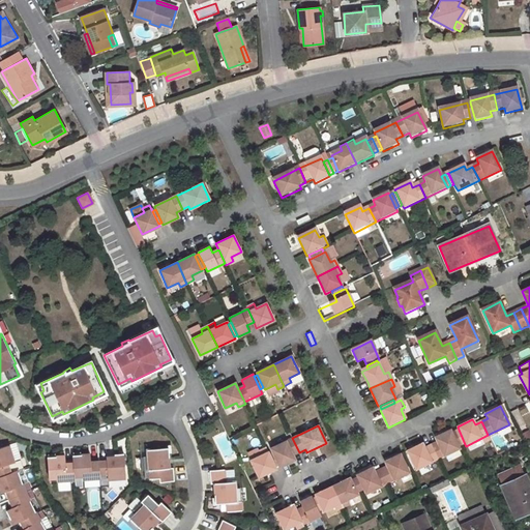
[(459,430),(454,431),(462,445),(465,444),(459,430)]
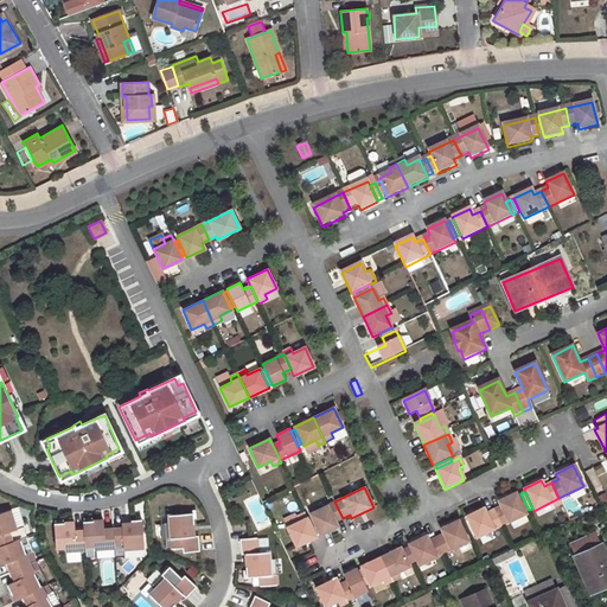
[(500,506),(493,510),(502,526),(526,513),(525,512),(517,496),(516,493),(498,502),(500,506)]
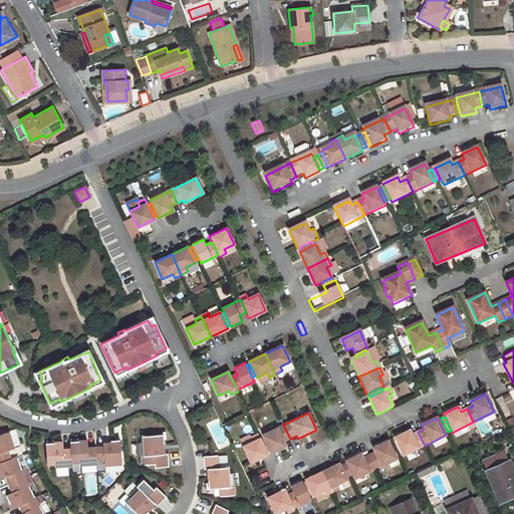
[(441,418),(438,420),(445,434),(448,432),(441,418)]
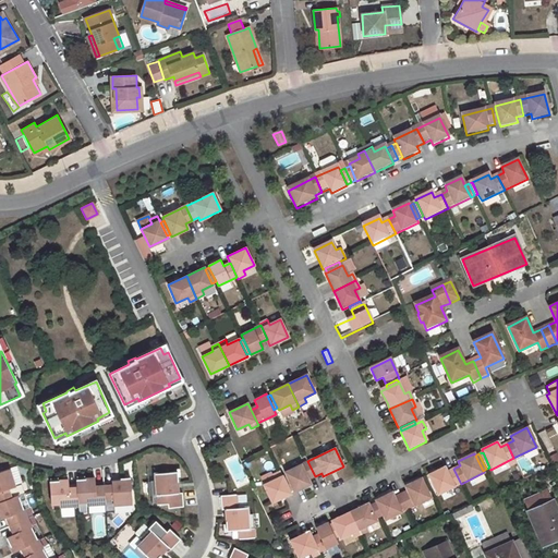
[(293,490),(294,492),(301,488),(311,484),(308,480),(315,476),(307,461),(284,472),(287,476),(293,490)]
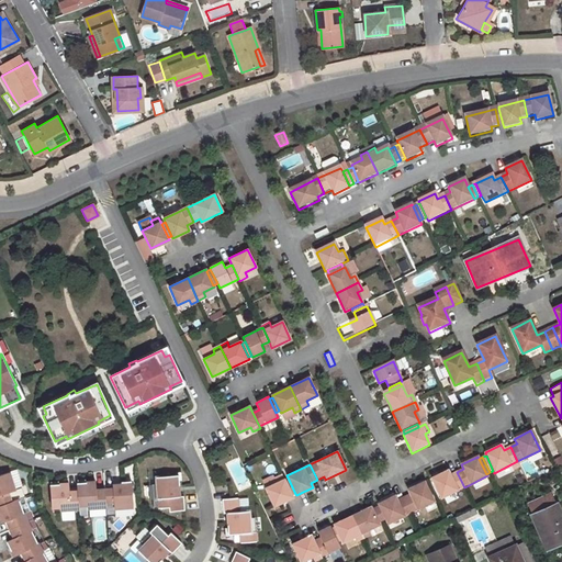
[(448,471),(431,479),(441,498),(464,487),(457,472),(450,475),(448,471)]
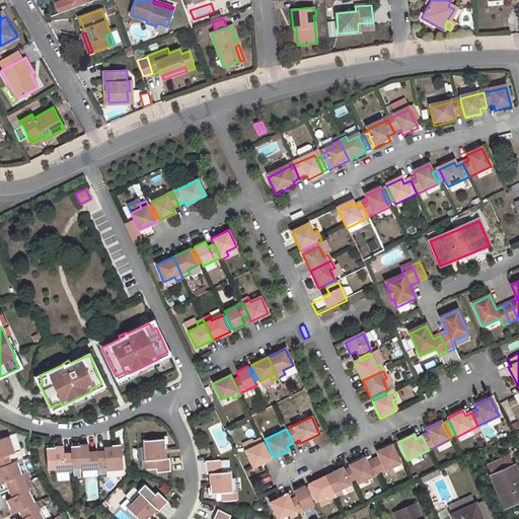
[(8,436),(0,438),(0,466),(16,460),(22,459),(19,450),(13,452),(8,436)]
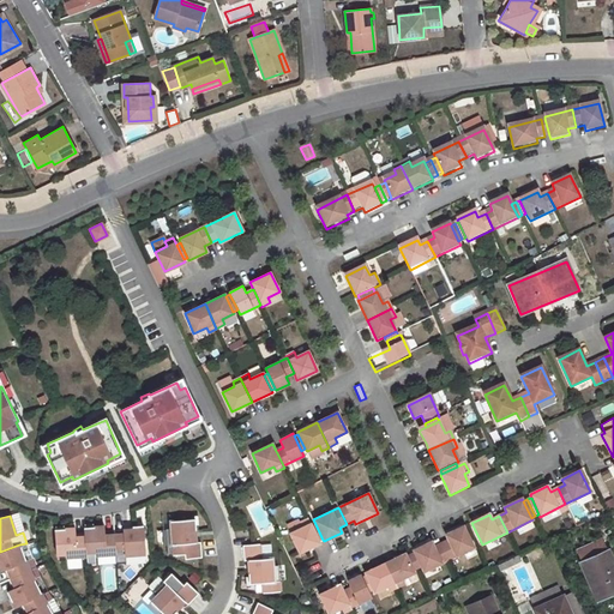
[(185,555),(185,559),(202,558),(200,542),(196,543),(194,530),(196,530),(194,519),(170,522),(170,529),(166,530),(168,557),(185,555)]
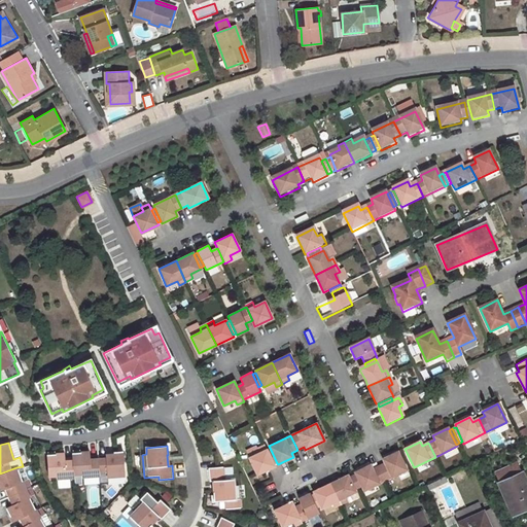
[(249,458),(257,475),(268,469),(275,466),(274,464),(268,451),(265,446),(257,449),(259,453),(249,458)]
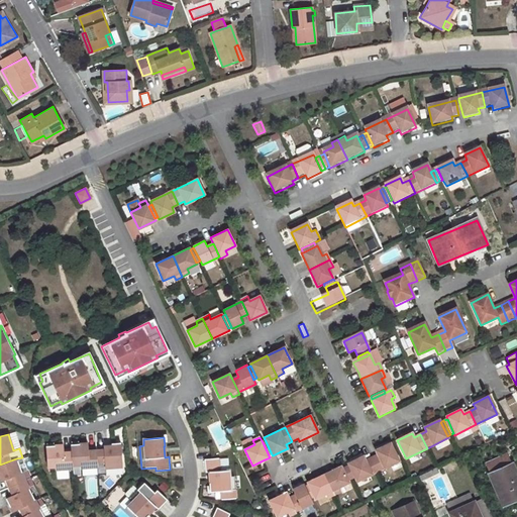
[(266,441),(263,442),(269,455),(272,454),(266,441)]
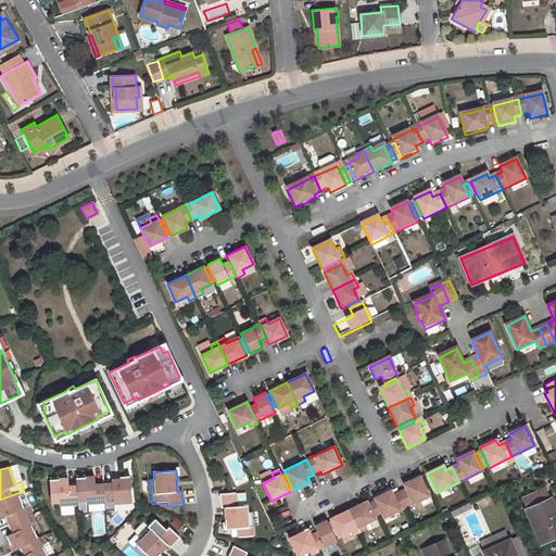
[(113,503),(131,502),(129,476),(119,477),(119,479),(103,481),(103,484),(104,502),(104,510),(114,510),(113,503)]
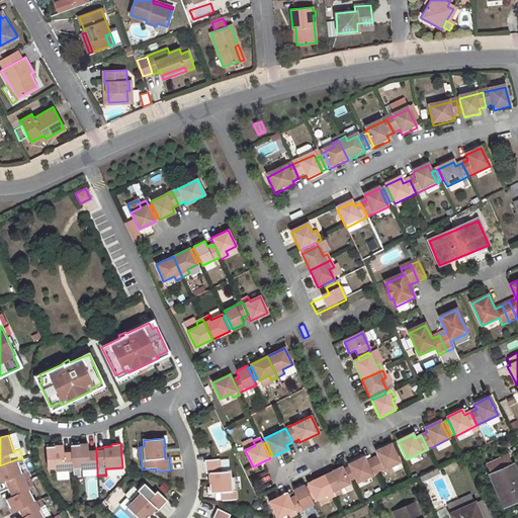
[(80,468),(97,467),(96,451),(88,451),(88,448),(87,444),(78,444),(72,445),(71,445),(71,449),(71,452),(72,466),(80,465),(80,468)]
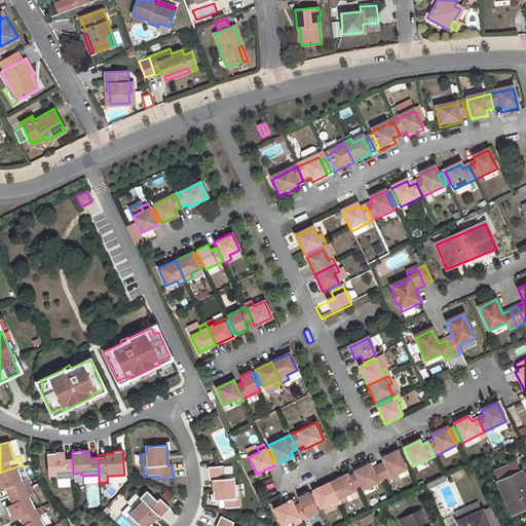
[(384,462),(378,465),(384,480),(406,470),(397,451),(382,458),(384,462)]
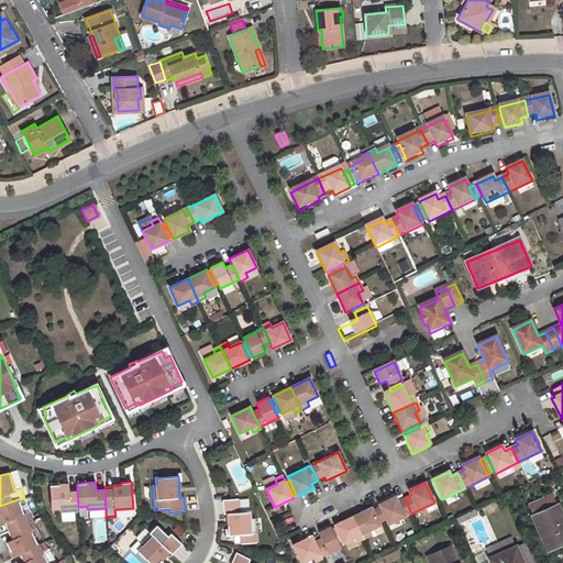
[(51,486),(50,486),(51,508),(61,508),(61,511),(62,521),(75,520),(74,510),(78,510),(78,507),(77,492),(69,493),(68,489),(68,484),(58,485),(51,486)]
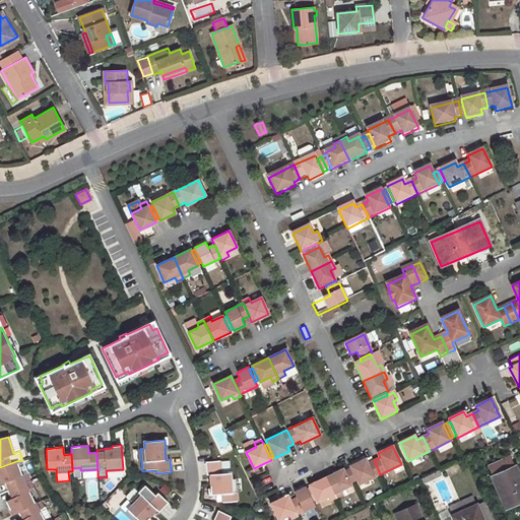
[(519,476),(511,456),(488,466),(506,506),(519,500),(519,476)]
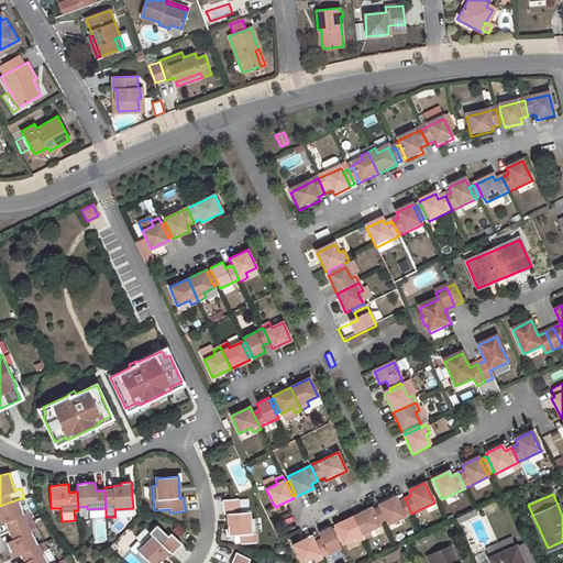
[(395,497),(379,505),(379,506),(386,520),(388,525),(411,514),(405,498),(398,501),(395,497)]
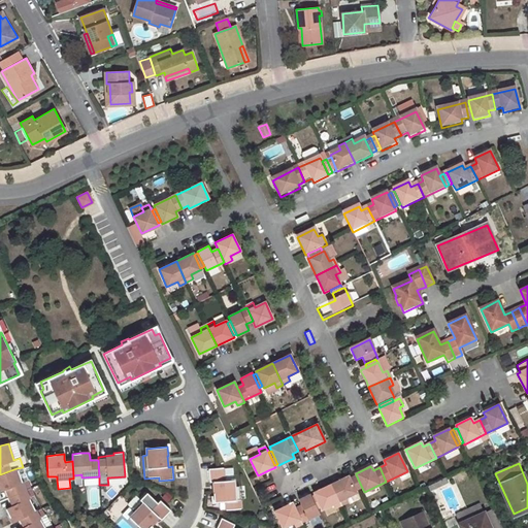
[(0,474),(0,491),(3,490),(6,489),(9,497),(25,491),(31,488),(28,482),(23,484),(17,468),(0,474)]
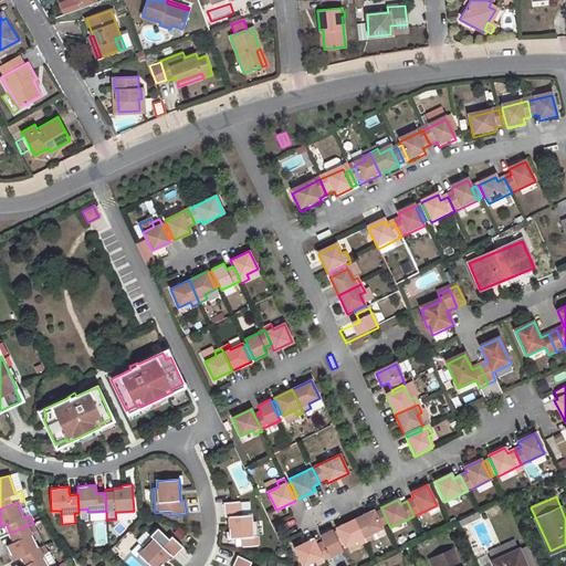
[(243,547),(259,546),(257,522),(252,522),(252,515),(241,516),(240,503),(224,503),(226,517),(230,517),(231,530),(230,530),(231,538),(242,538),(243,547)]
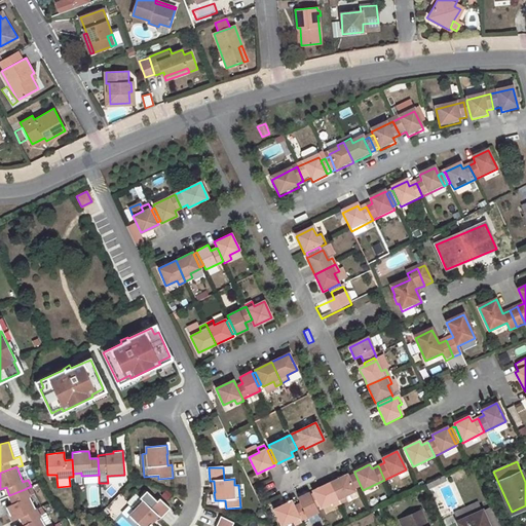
[(354,473),(351,475),(358,488),(361,486),(354,473)]
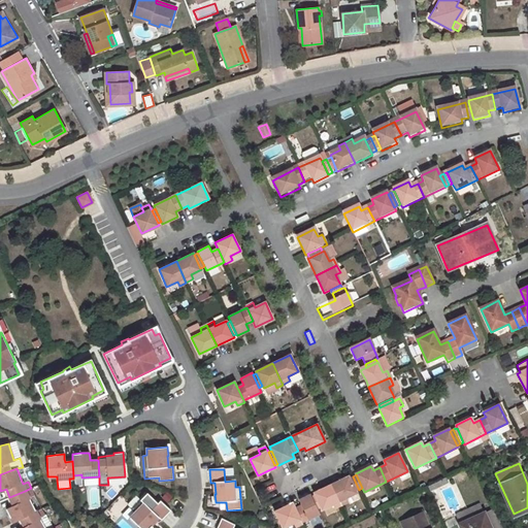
[(349,476),(331,485),(341,505),(349,502),(347,498),(357,493),(356,491),(350,477),(349,476)]
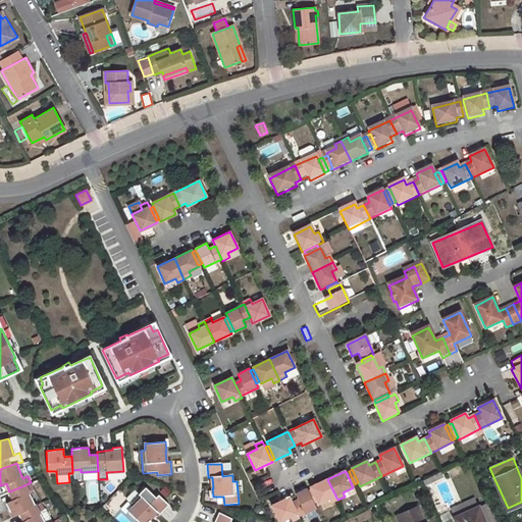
[(349,471),(346,472),(352,485),(355,484),(349,471)]
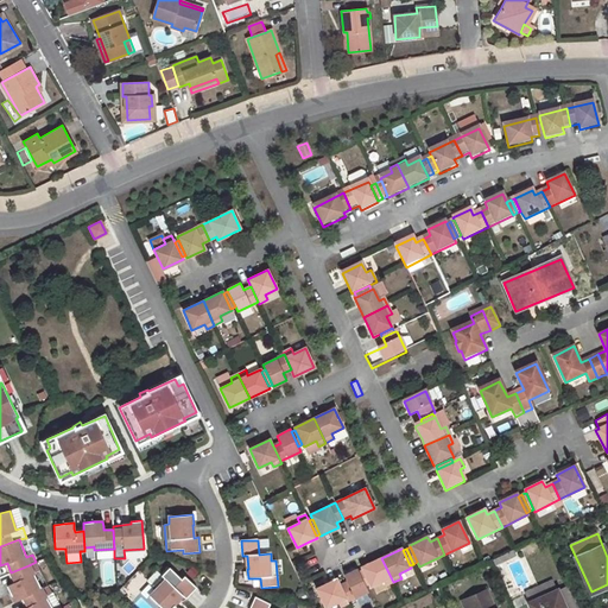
[(381,558),(361,568),(362,569),(369,584),(371,587),(382,581),(386,586),(393,582),(381,558)]
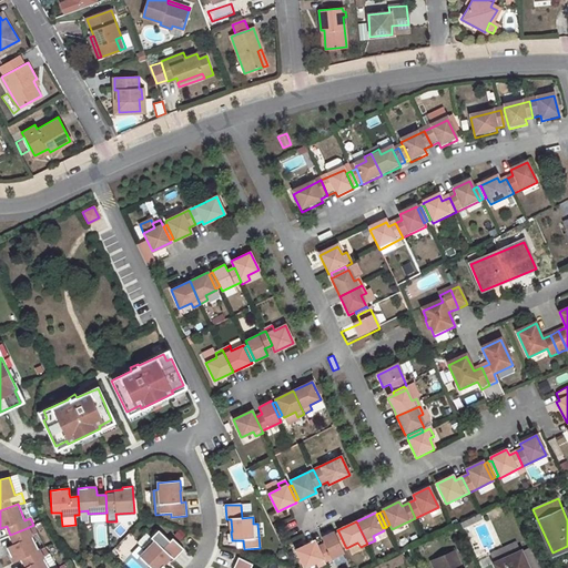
[(27,528),(10,535),(14,544),(11,545),(6,547),(13,563),(18,560),(21,558),(39,550),(31,535),(37,533),(33,525),(27,528)]
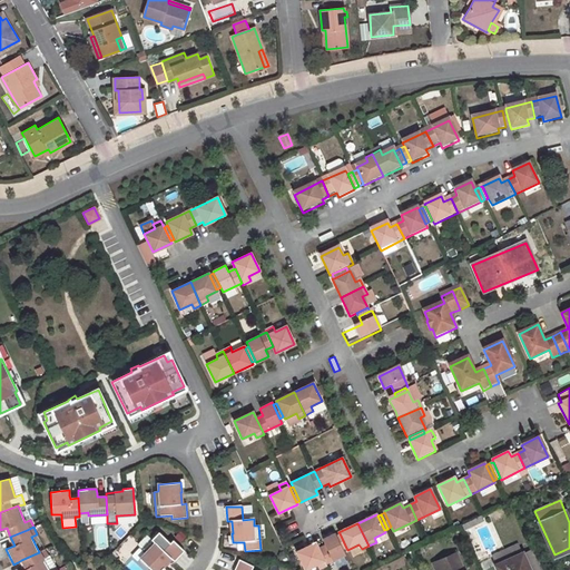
[(145,554),(140,559),(151,569),(160,569),(164,568),(163,567),(172,559),(174,561),(184,551),(173,540),(169,543),(158,532),(141,551),(145,554)]
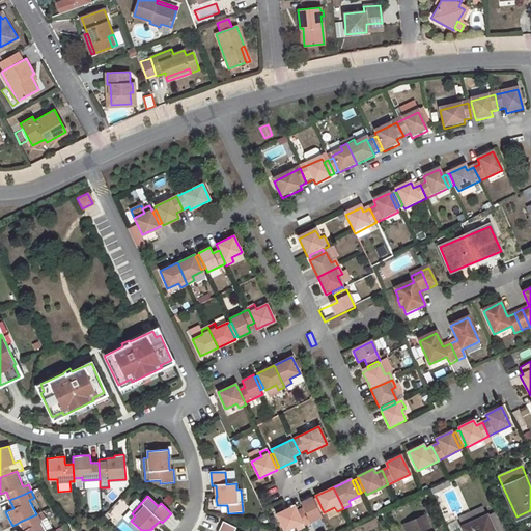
[(316,497),(313,499),(319,512),(323,510),(316,497)]
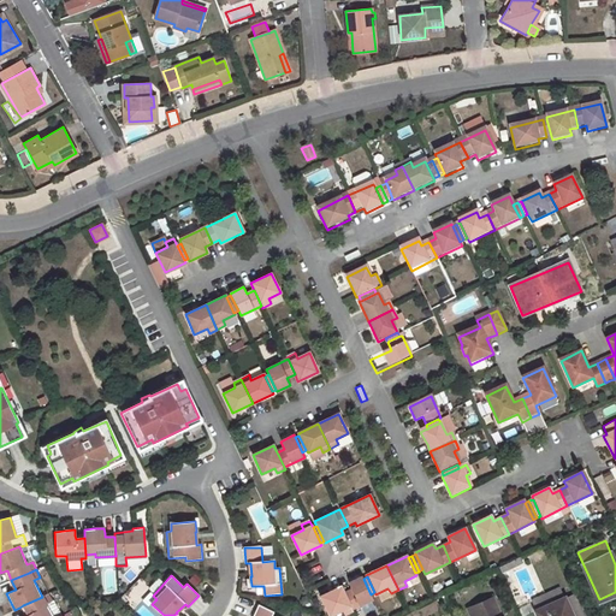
[(353,591),(344,594),(351,609),(373,599),(371,594),(363,579),(362,578),(349,584),(353,591)]
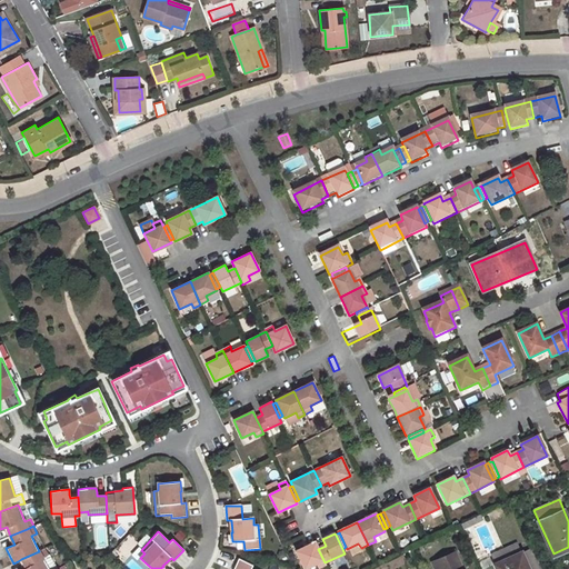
[(316,542),(296,551),(305,568),(316,563),(318,568),(326,565),(325,562),(318,549),(316,542)]
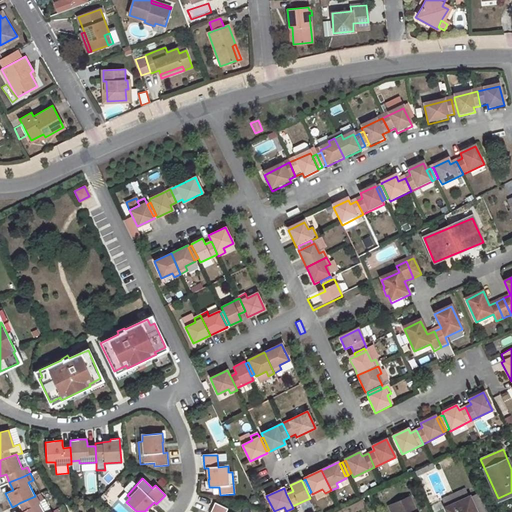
[(442,499),(446,507),(468,497),(465,488),(442,499)]
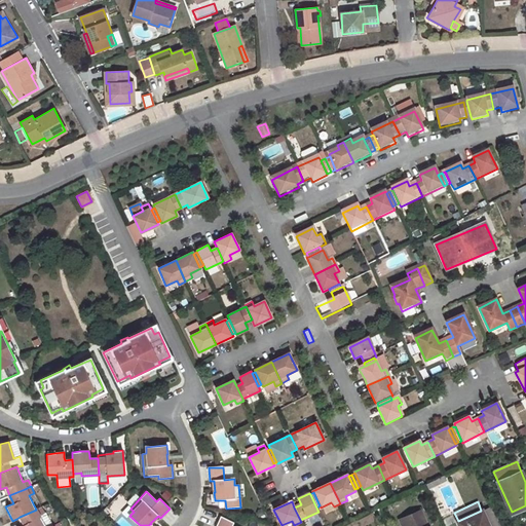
[(22,525),(44,525),(39,517),(44,514),(41,506),(36,510),(20,517),(24,525),(22,525)]
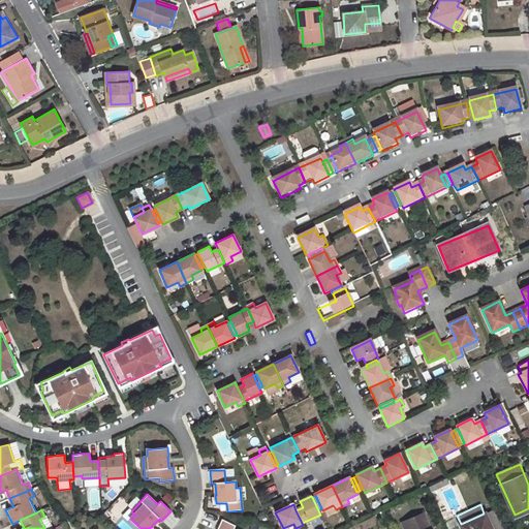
[(460,524),(462,528),(492,528),(485,512),(484,514),(461,524),(460,524)]
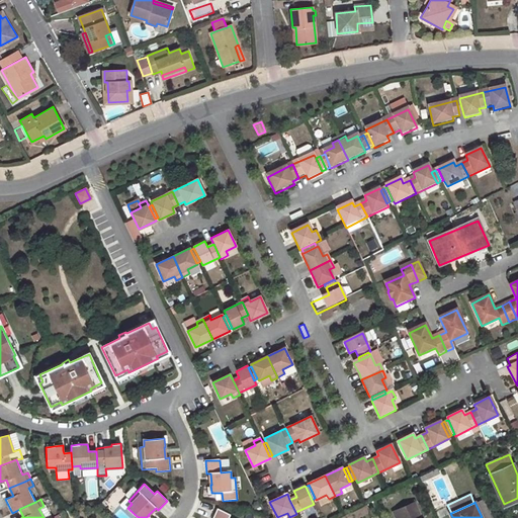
[(421,517),(415,503),(397,511),(400,517),(421,517)]
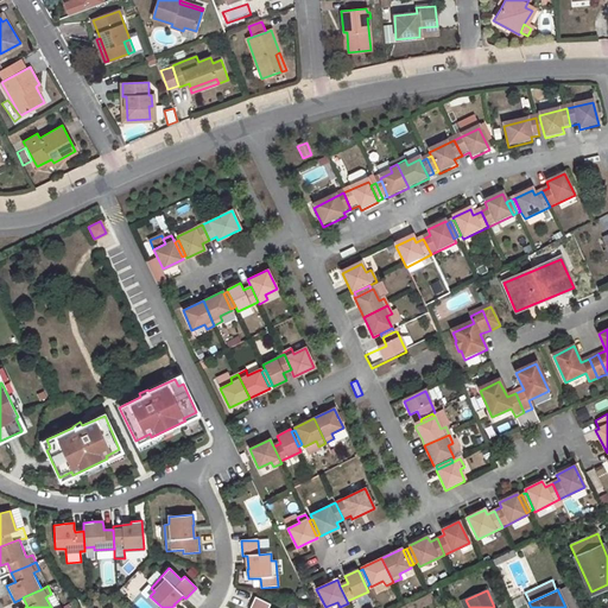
[(268,607),(271,603),(255,597),(249,607),(268,607)]
